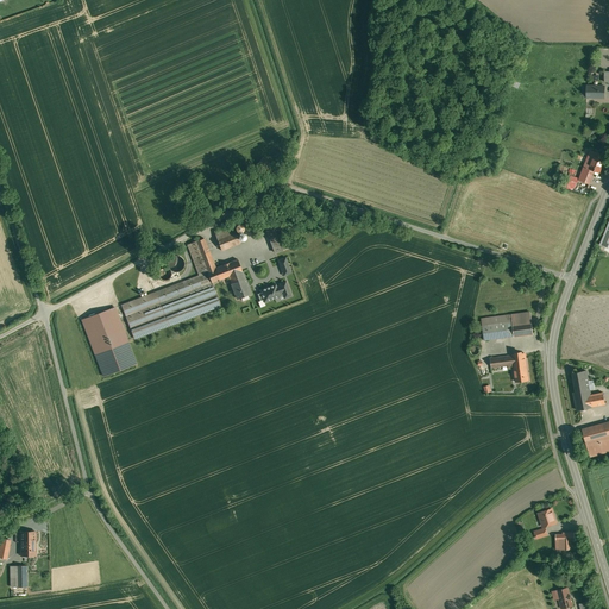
[(604,85),(586,85),(586,98),(604,98),(604,85)]
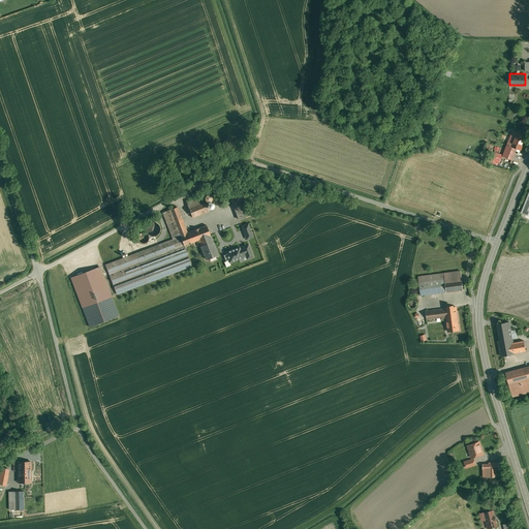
[(526,135),(517,132),(511,147),(521,150),(526,135)]
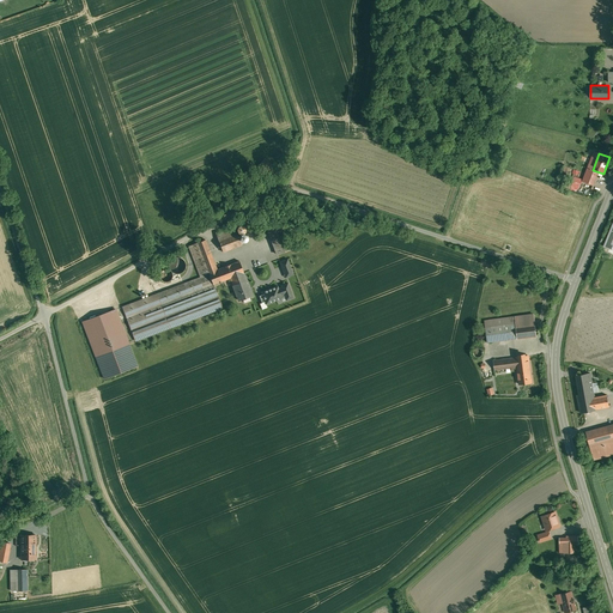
[(574,187),(580,189),(583,180),(574,176),(572,181),(564,178),(563,186),(572,189),(574,187)]
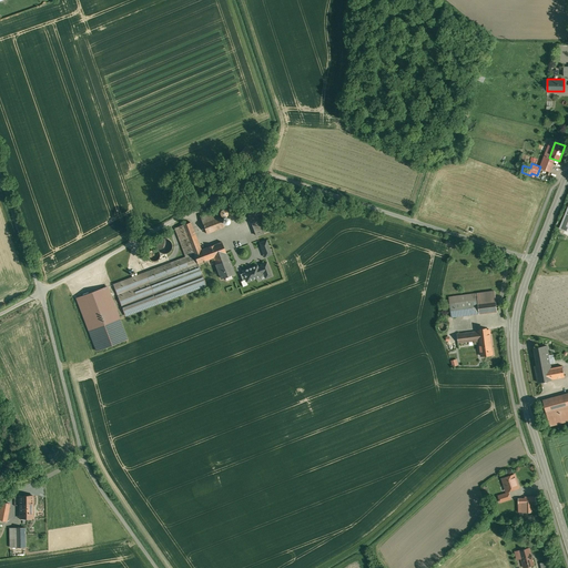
[(270,231),(260,204),(246,209),(256,235),(270,231)]
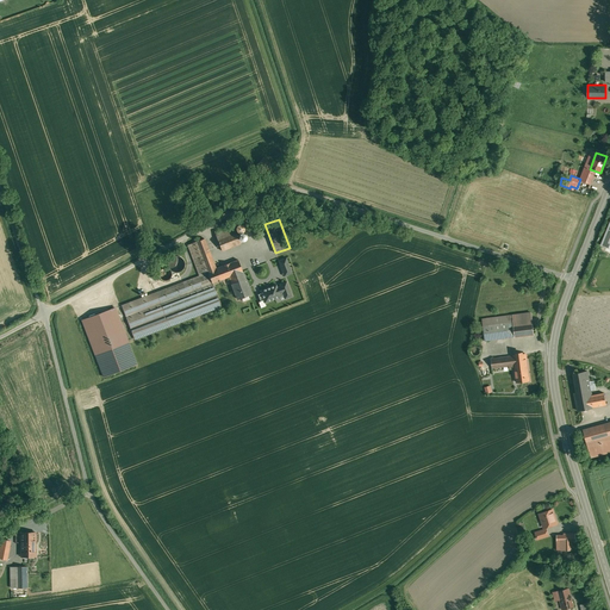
[(236,232),(217,240),(222,251),(241,243),(236,232)]
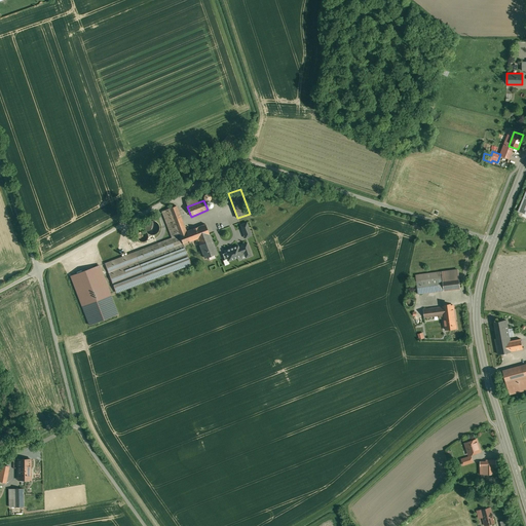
[(191,264),(183,245),(197,238),(210,234),(205,224),(186,231),(176,205),(161,211),(172,238),(105,263),(116,293),(191,264)]
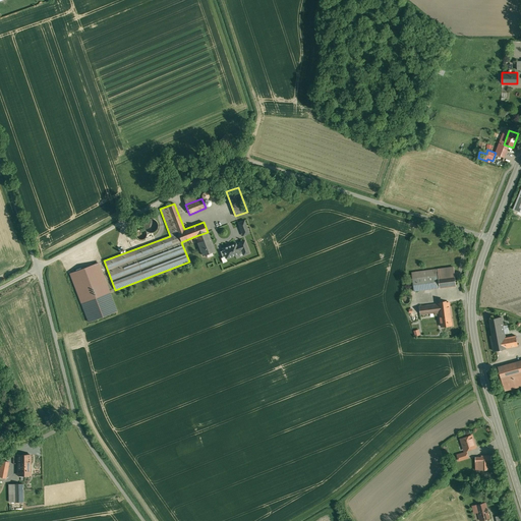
[(147,221),(143,225),(145,229),(142,228),(138,228),(136,231),(135,234),(136,237),(139,240),(142,240),(146,238),(148,235),(148,233),(153,233),(157,230),(158,226),(156,221),(151,219),(147,221)]
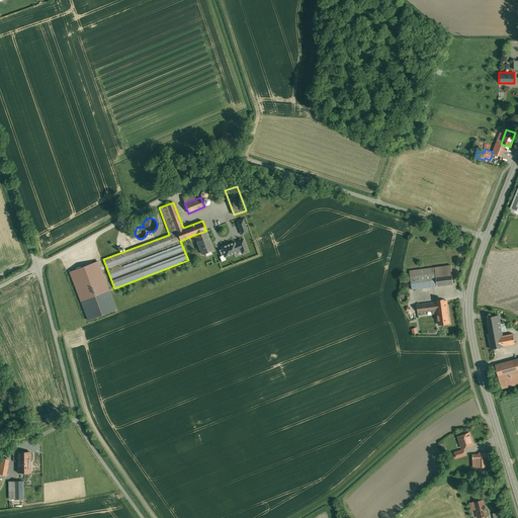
[(248,233),(243,219),(237,222),(242,235),(248,233)]
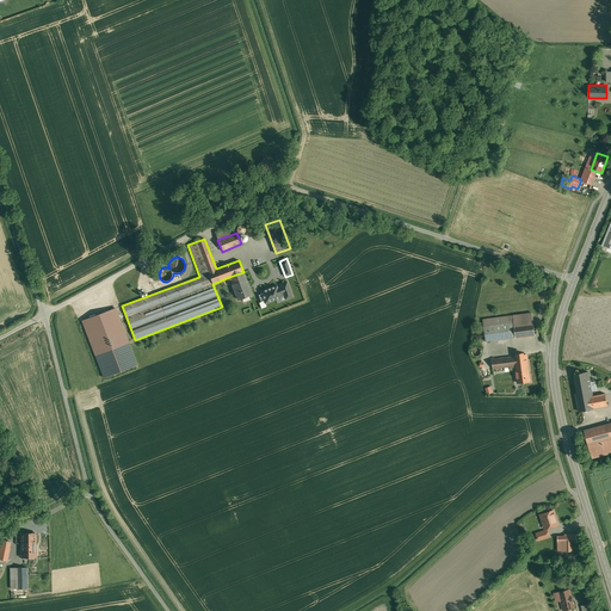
[(244,272),(229,277),(238,300),(253,294),(251,288),(250,289),(244,272)]
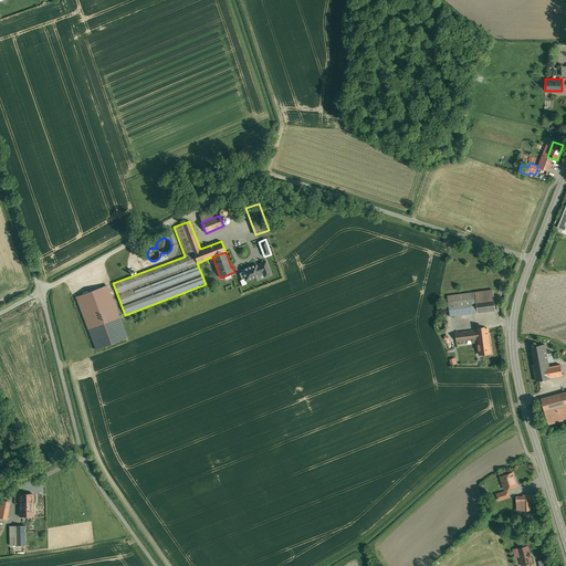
[(261,279),(271,274),(265,260),(259,263),(260,265),(257,266),(257,264),(242,270),(243,272),(240,273),(242,279),(244,278),(245,280),(260,275),(261,279)]
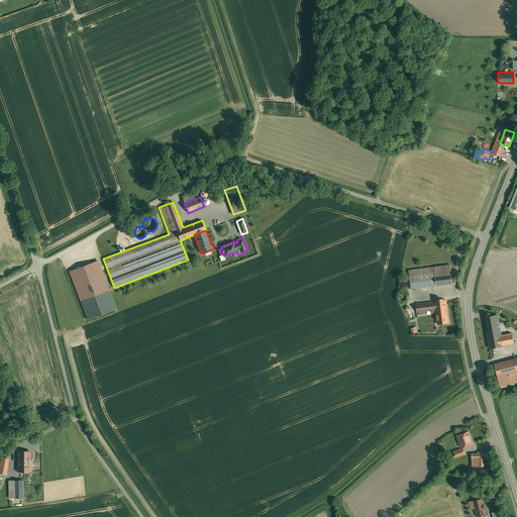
[(88,319),(116,308),(98,261),(70,272),(88,319)]
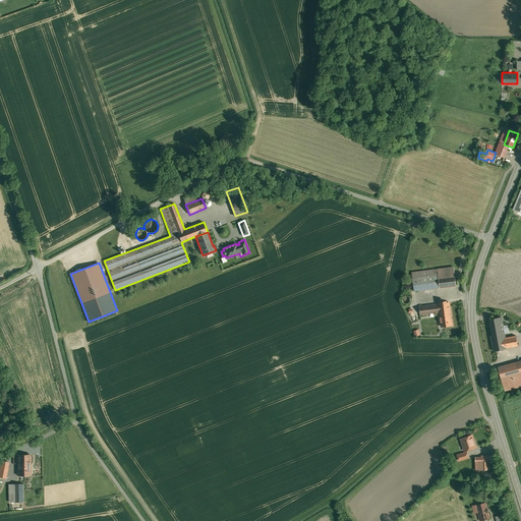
[(454,267),(438,269),(439,275),(439,278),(455,276),(454,267)]
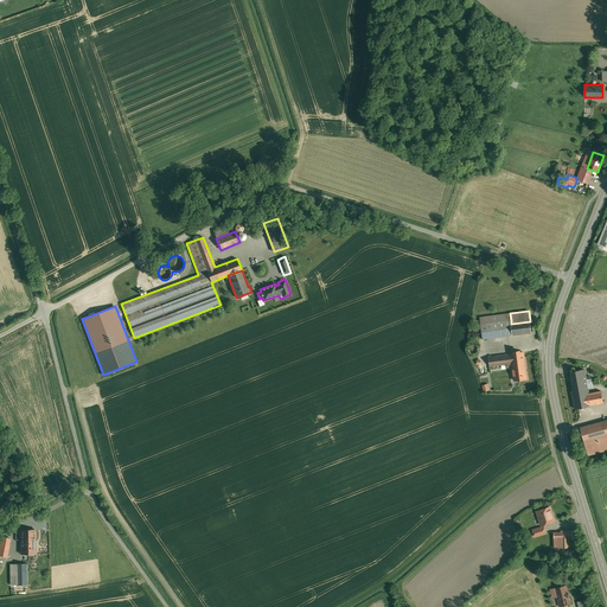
[(510,313),(479,318),(480,324),(511,320),(510,313)]
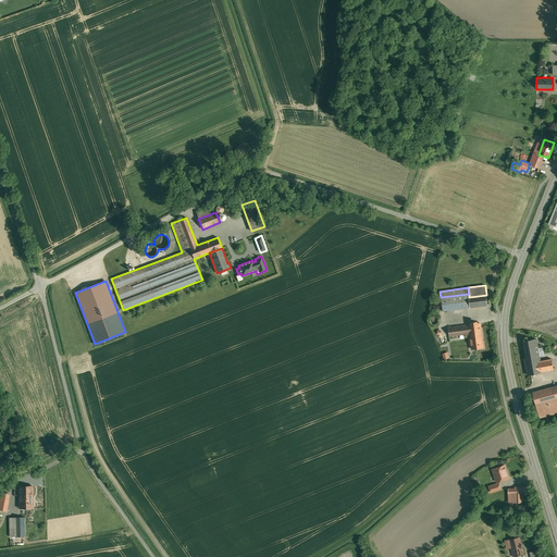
[(469,294),(441,297),(443,311),(470,307),(469,297),(469,294)]
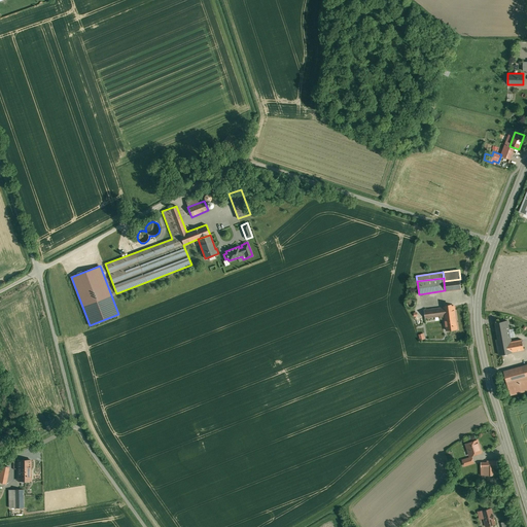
[(460,279),(444,281),(445,290),(461,288),(460,279)]
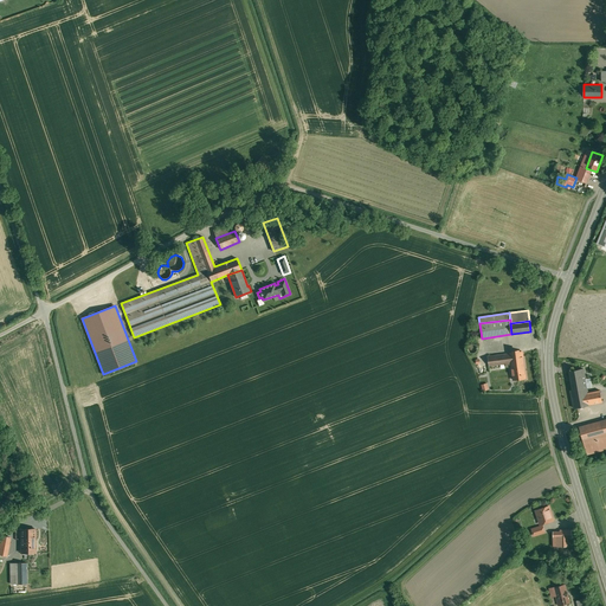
[(522,352),(509,353),(511,368),(514,380),(526,378),(522,352)]
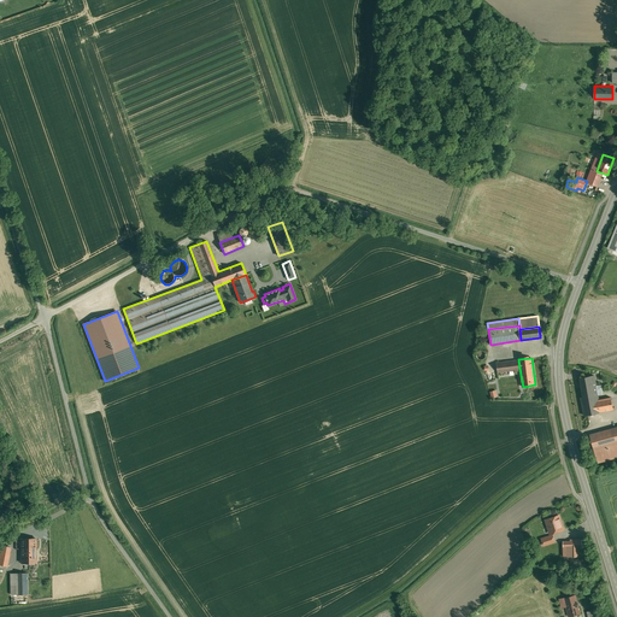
[(518,359),(497,363),(499,378),(521,375),(518,359)]
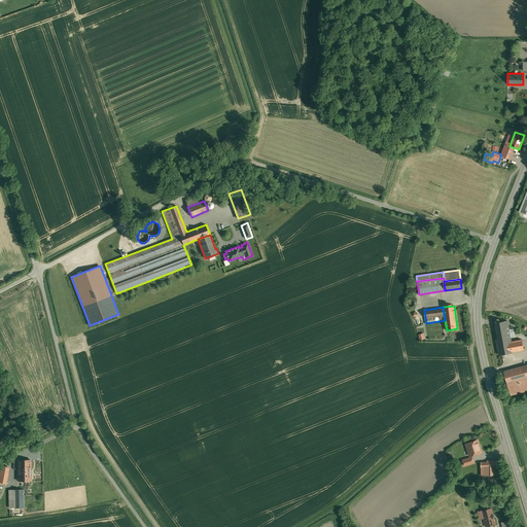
[(506,320),(495,323),(498,340),(496,340),(497,344),(512,342),(506,320)]
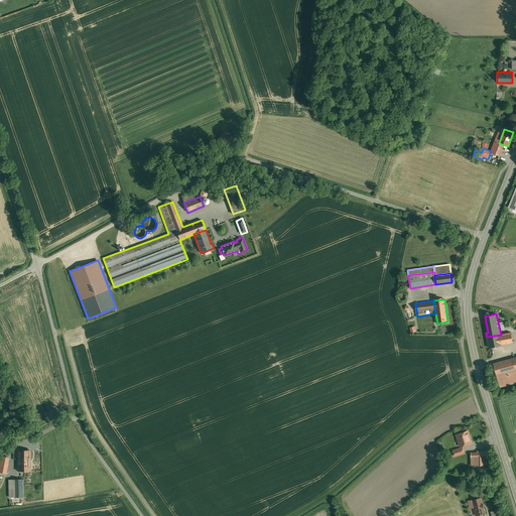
[(501,335),(487,337),(489,348),(502,345),(501,344),(513,342),(511,333),(501,335)]
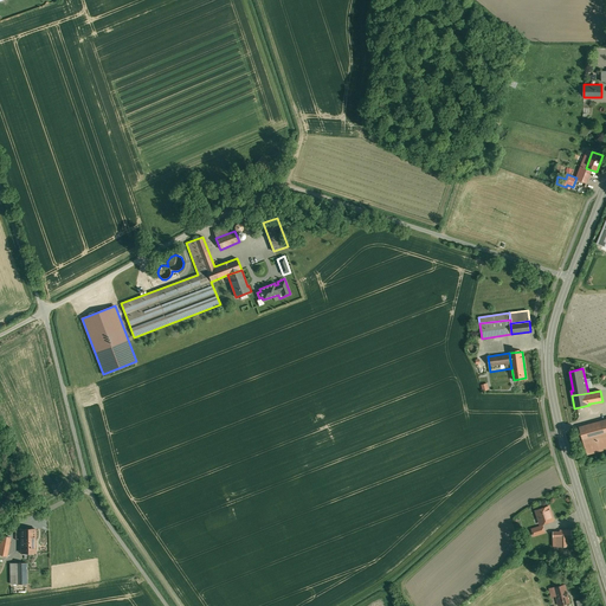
[(605,419),(580,427),(580,426),(579,427),(584,440),(605,434),(605,419)]
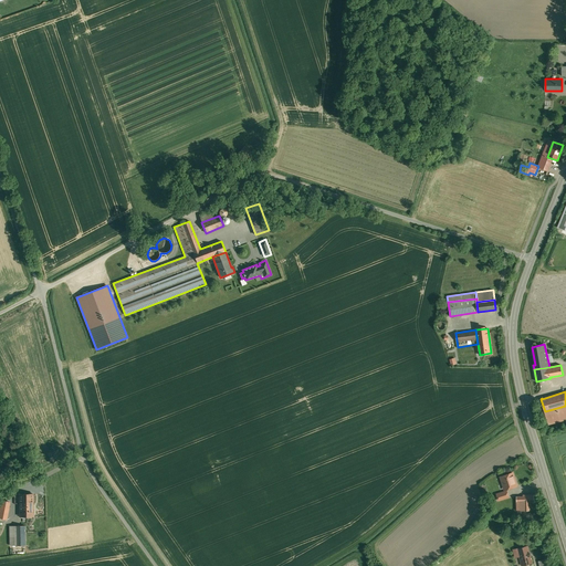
[(565,406),(545,411),(548,425),(565,419),(565,406)]
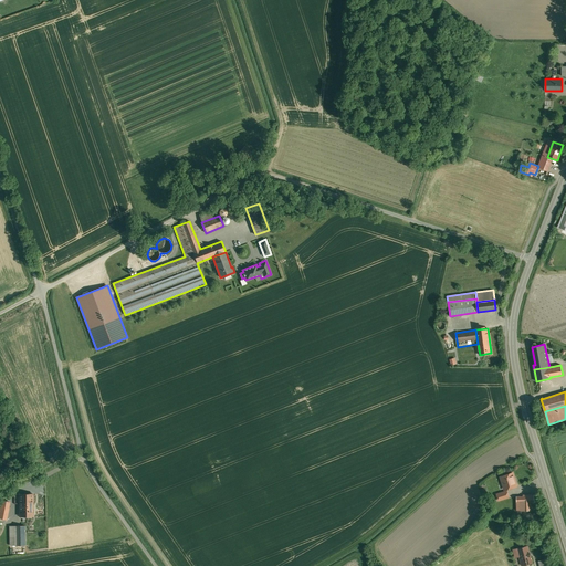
[(512,473),(501,477),(503,483),(504,483),(506,490),(516,485),(512,473)]
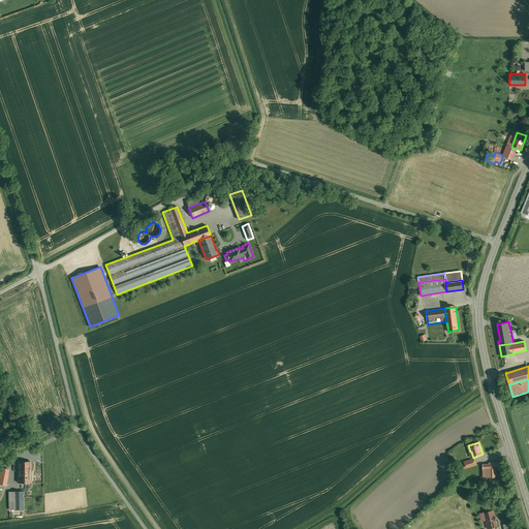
[(473,459),(464,462),(466,467),(475,465),(473,459)]
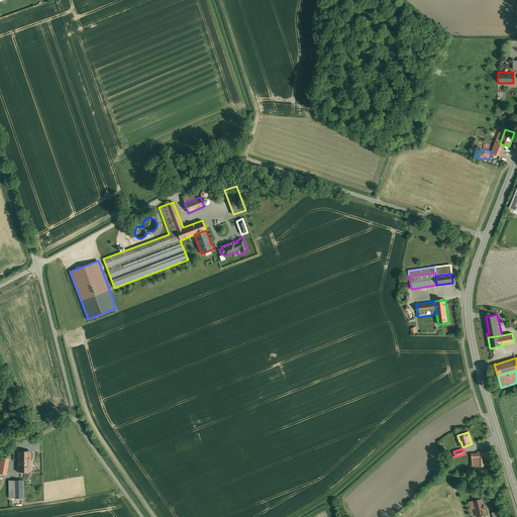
[(29,450),(18,450),(18,471),(30,471),(29,450)]
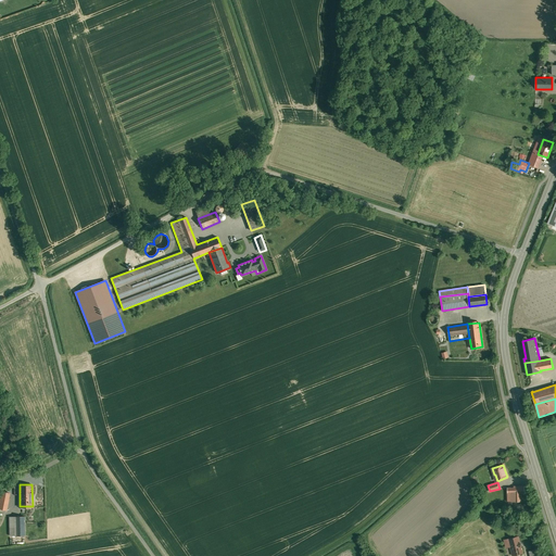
[(525,487),(514,487),(514,501),(521,501),(521,493),(525,493),(525,487)]
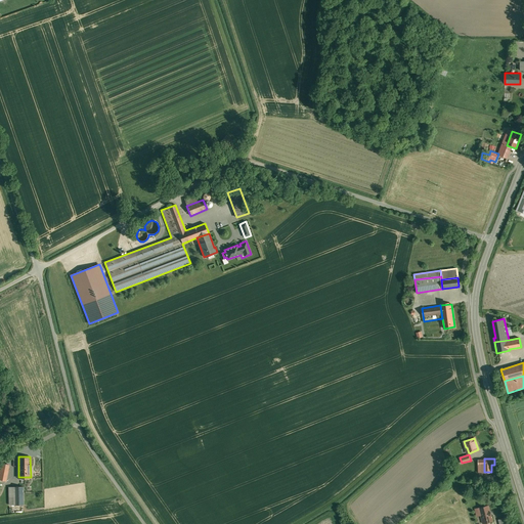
[(23,486),(13,487),(14,506),(24,505),(23,486)]
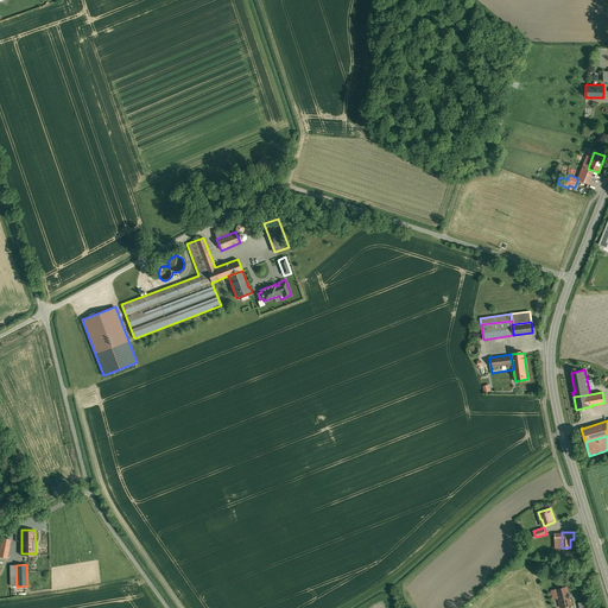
[(567,586),(556,589),(556,590),(558,589),(559,597),(558,597),(561,607),(571,605),(567,586)]
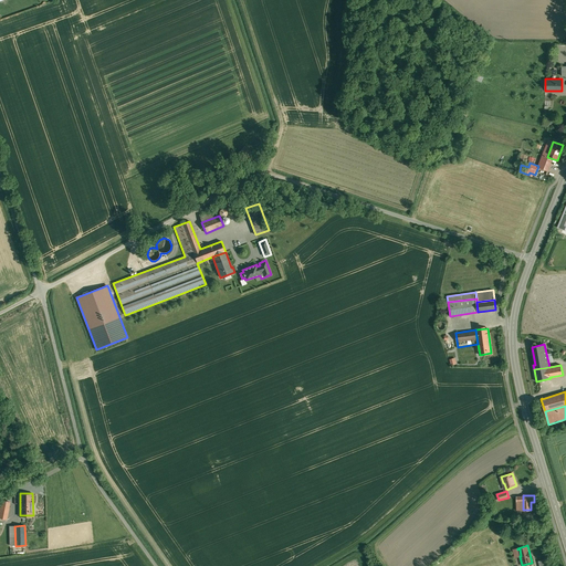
All buildings are outlined.
